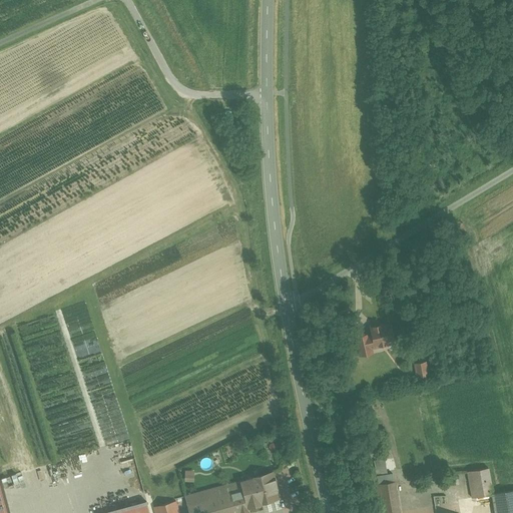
[(369,325),(370,333),(373,348),(396,343),(391,321),(369,325)]
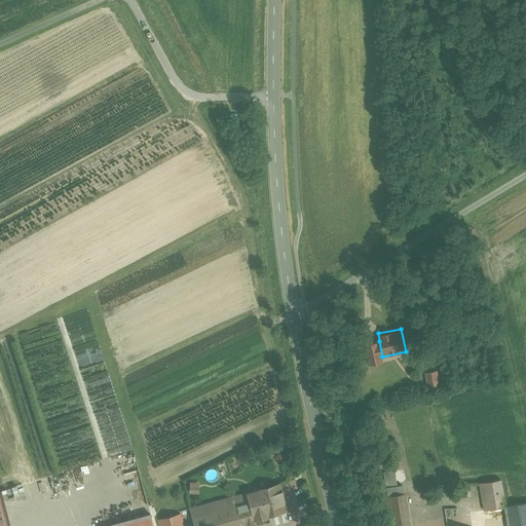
[(379,341),(364,344),(368,365),(383,362),(382,357),(379,341)]
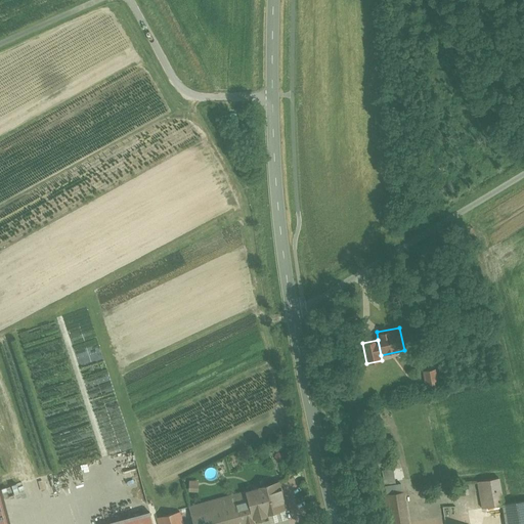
[(436,368),(423,370),(425,387),(438,385),(436,368)]
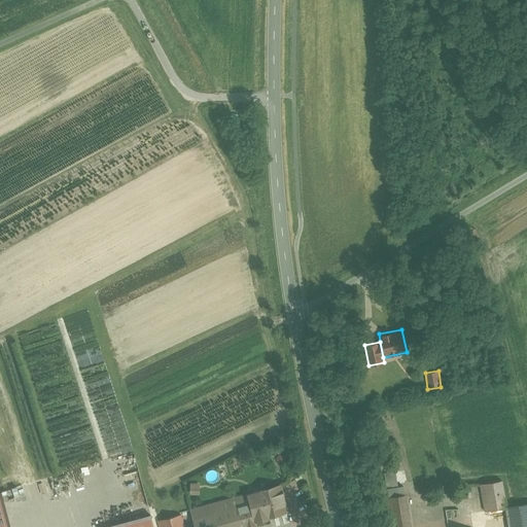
[(396,485),(394,470),(384,472),(386,487),(396,485)]
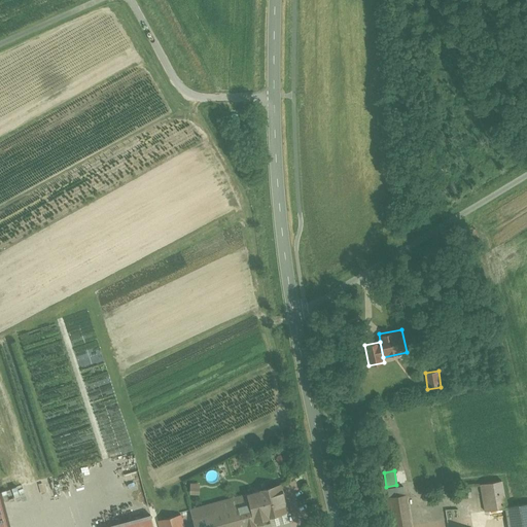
[(501,481),(480,485),(485,512),(506,507),(501,481)]
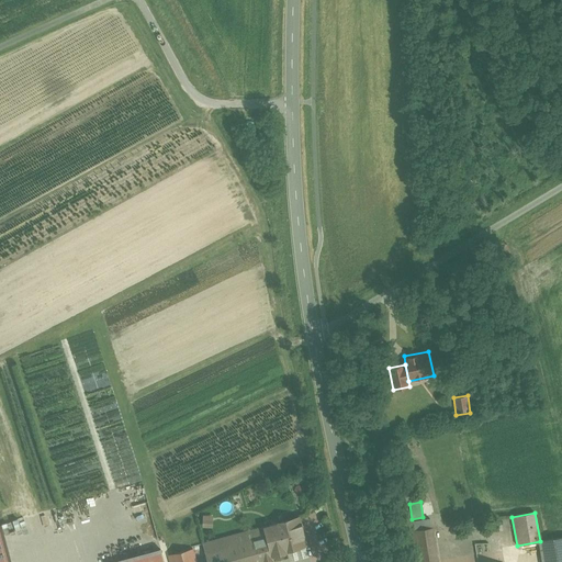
[(212,527),(212,515),(201,515),(201,527),(212,527)]
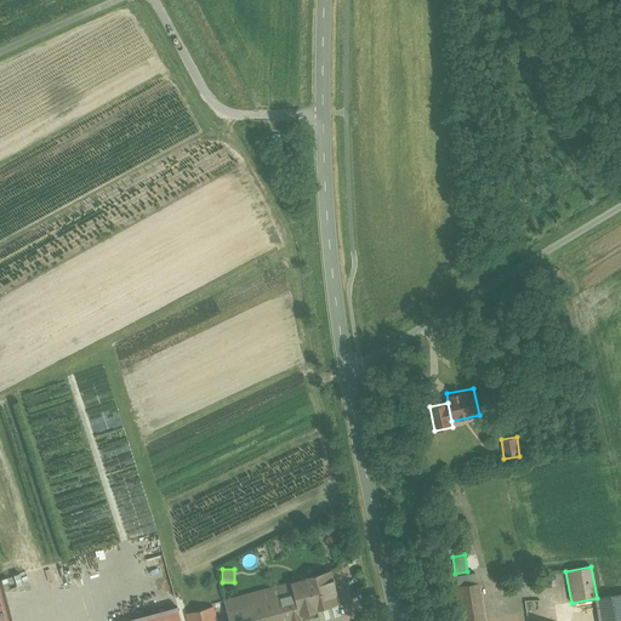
[(331,570),(290,581),(298,614),(340,603),(331,570)]
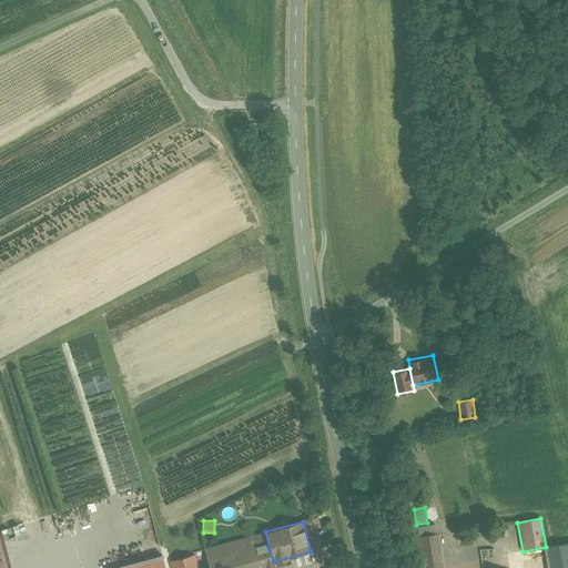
[(417,526),(418,536),(435,533),(434,524),(417,526)]
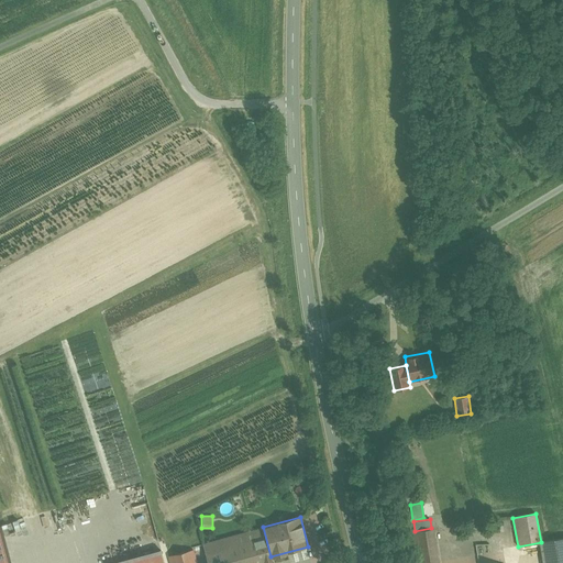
[(10,562),(0,526),(0,562),(10,562)]
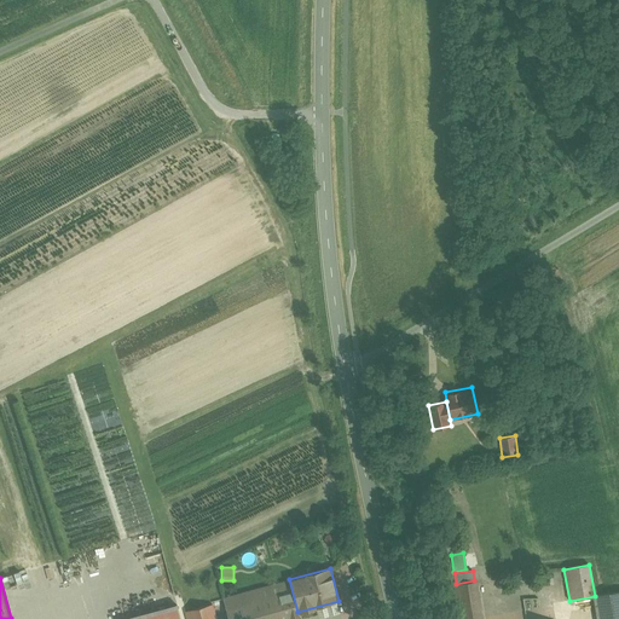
[(289,579),(221,597),(226,618),(298,618),(300,618),(298,612),(289,579)]
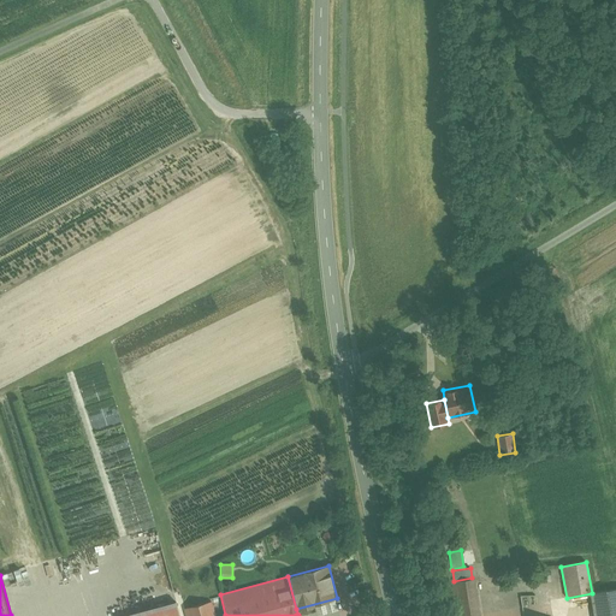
[(454,581),(448,581),(452,615),(479,615),(474,578),(472,578),(454,581)]
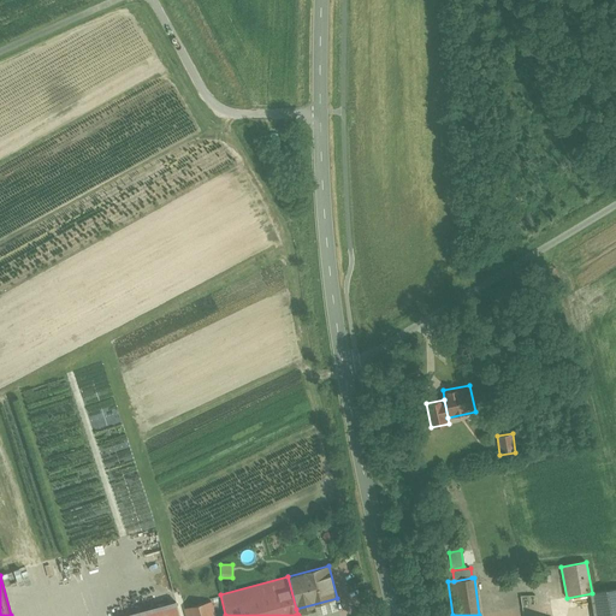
[(615,615),(615,588),(592,593),(594,615),(615,615)]
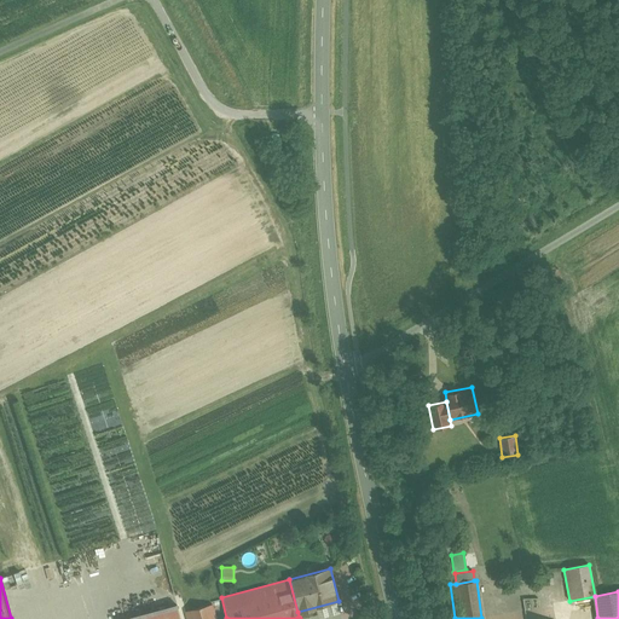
[(179,618),(175,603),(117,618),(179,618)]
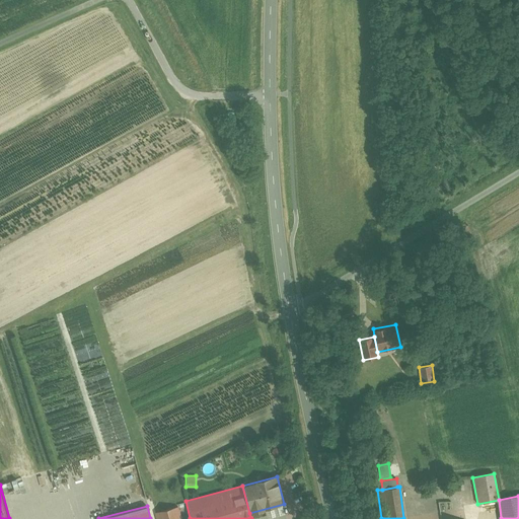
[(181,518),(178,506),(154,512),(156,518),(181,518)]
